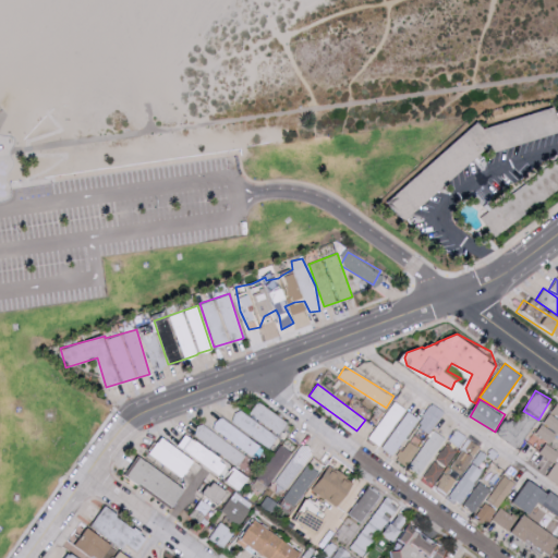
[(381,447),(408,409),(395,400),(368,438),(381,447)]
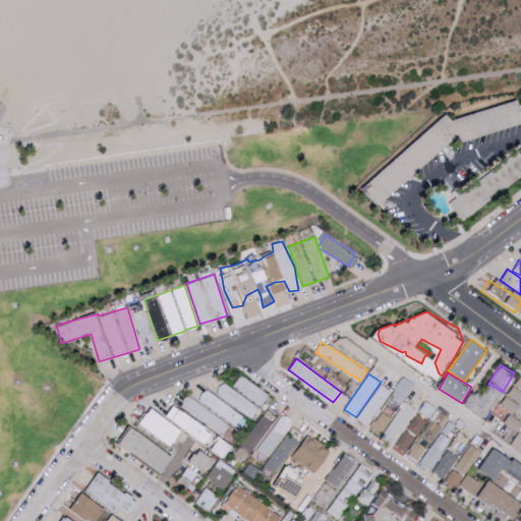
[(261,406),(269,393),(239,374),(231,387),(261,406)]
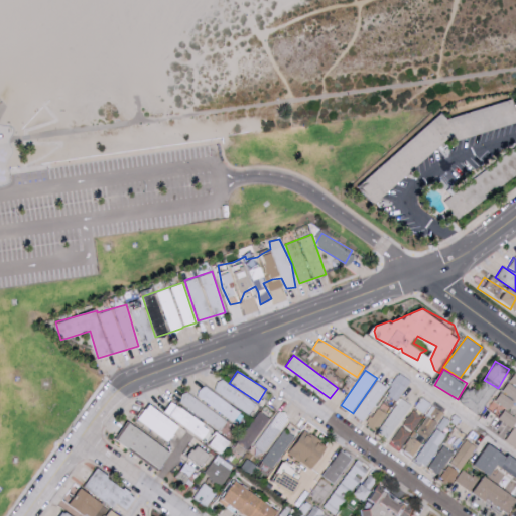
[(515,372),(495,399),(507,410),(515,398),(515,372)]
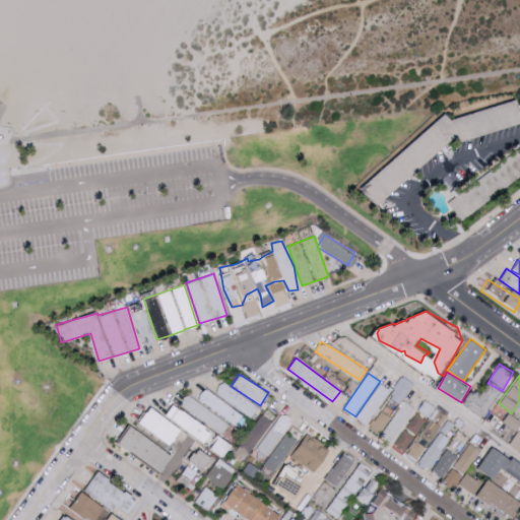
[(400,404),(414,383),(403,376),(389,397),(400,404)]
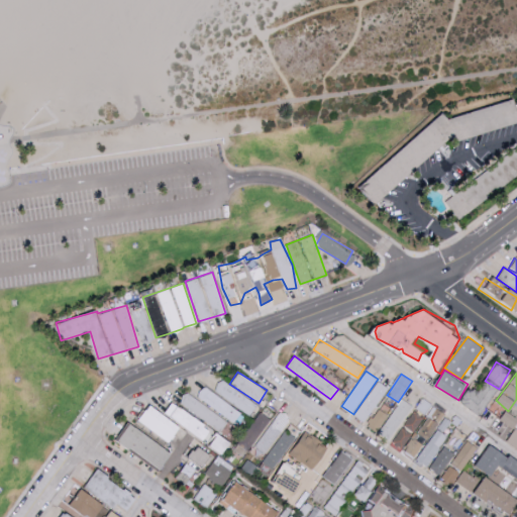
[(353,415),(365,422),(389,388),(379,380),(353,415)]
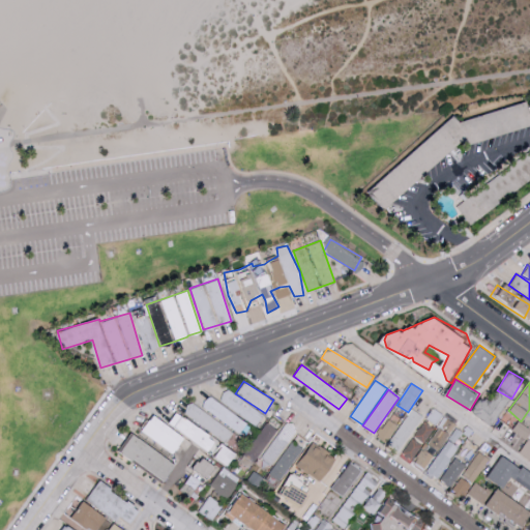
[(217,403),(258,425),(265,413),(225,390),(217,403)]
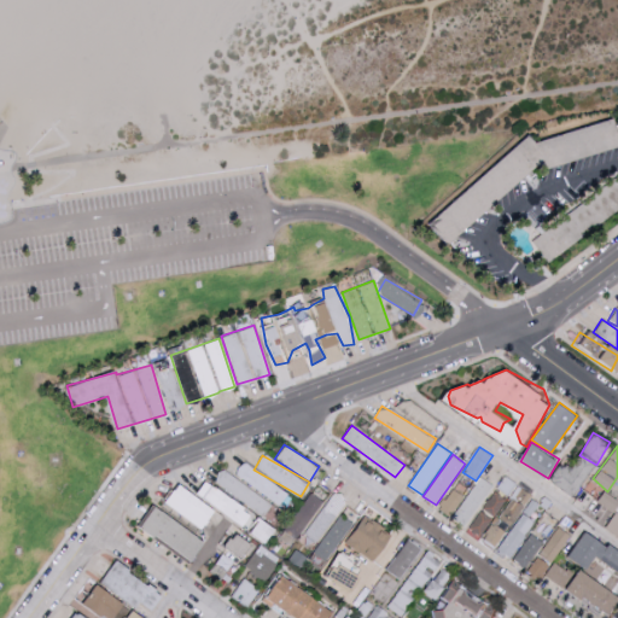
[(293,493),(242,464),(234,477),(285,506),(293,493)]
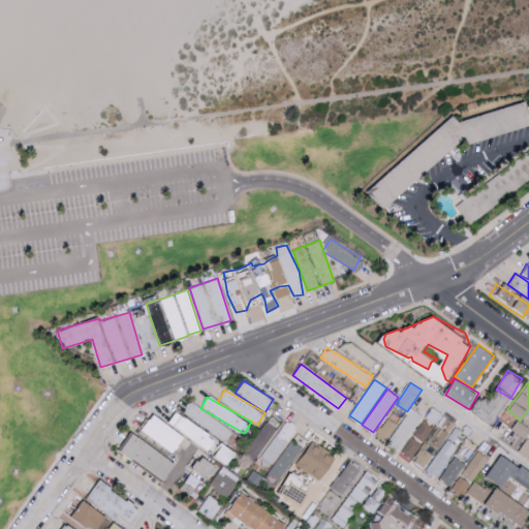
[(234,429),(188,403),(182,414),(226,441),(234,429)]
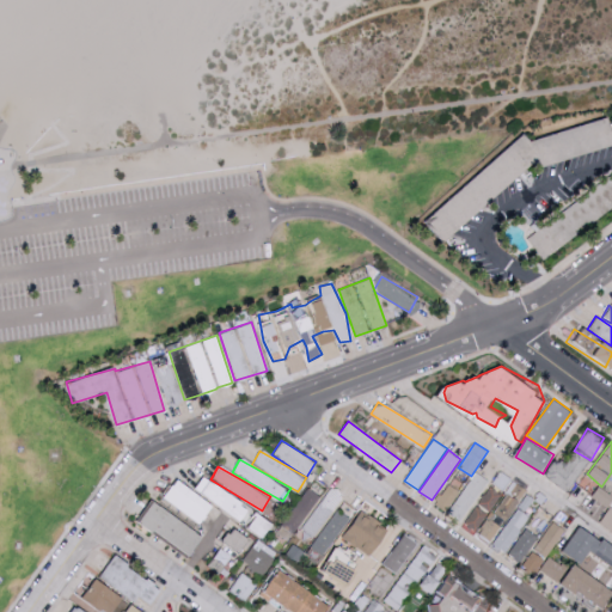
[(460,521),(488,481),(475,471),(447,512),(460,521)]
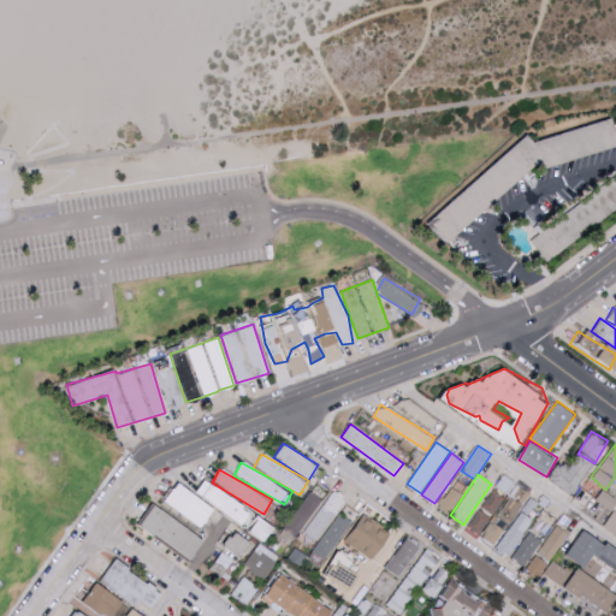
[(509,495),(515,480),(502,474),(496,489),(509,495)]
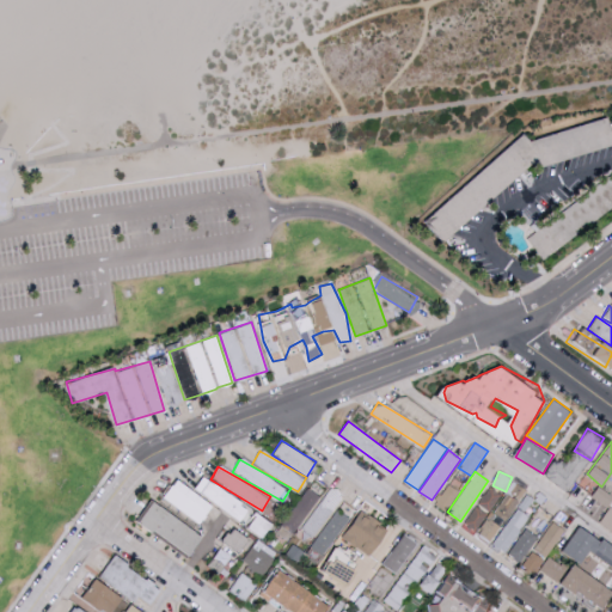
[(243,519),(251,506),(203,476),(195,489),(243,519)]
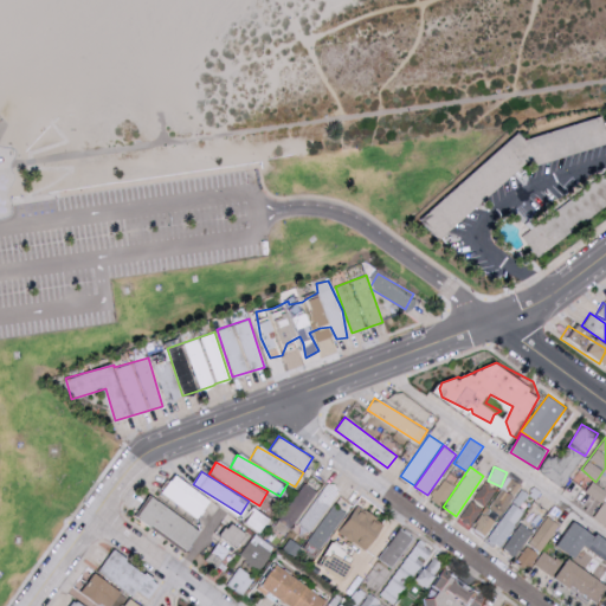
[(163,491),(200,517),(213,500),(176,474),(163,491)]
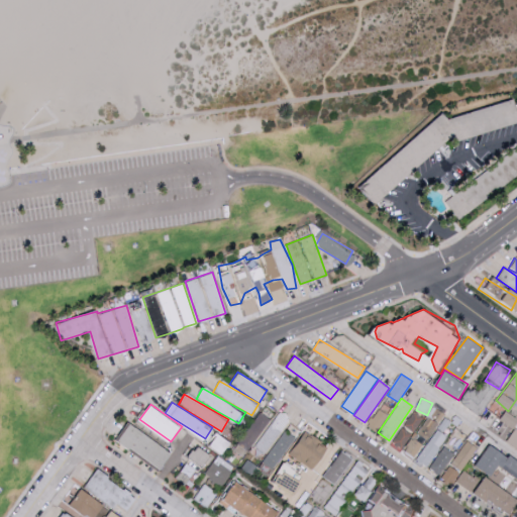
[(442,411),(430,405),(407,451),(419,457),(442,411)]
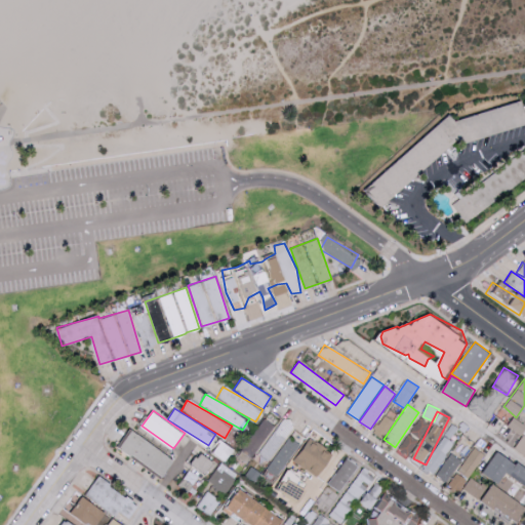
[(431,423),(420,416),(408,433),(397,448),(407,455),(431,423)]
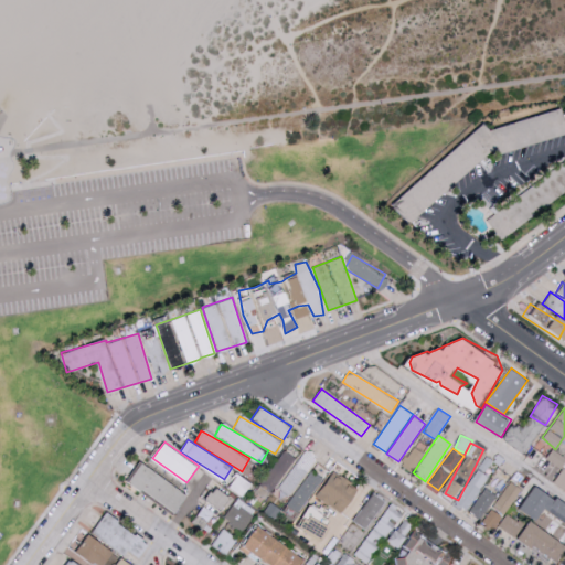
[(564,461),(564,456),(553,448),(546,458),(561,468),(564,461)]
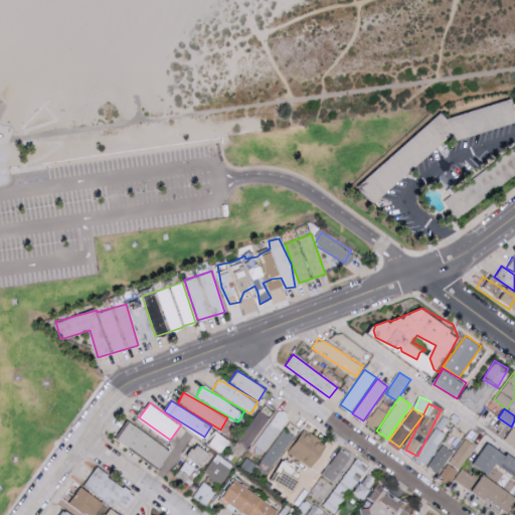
[(246,449),(270,417),(260,410),(237,442),(246,449)]
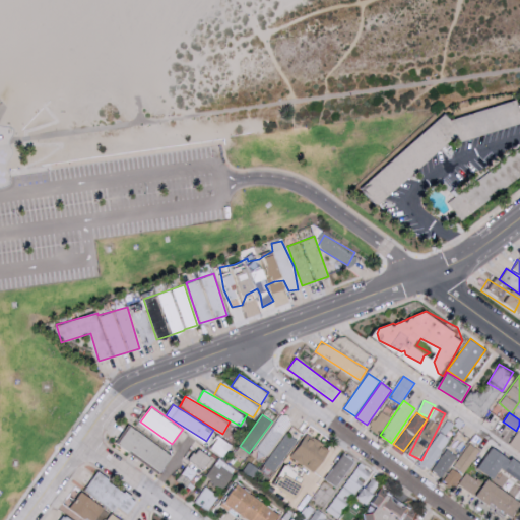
[(293,423),(283,414),(267,432),(276,440),(293,423)]
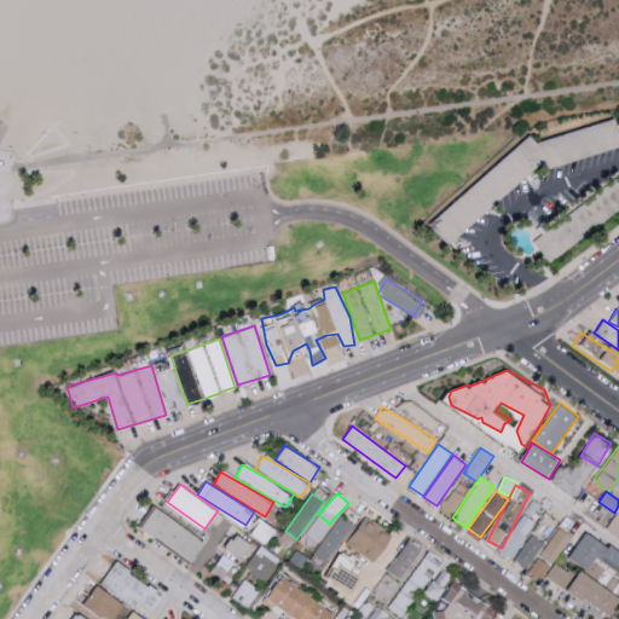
[(194,561),(207,541),(155,504),(140,525),(194,561)]
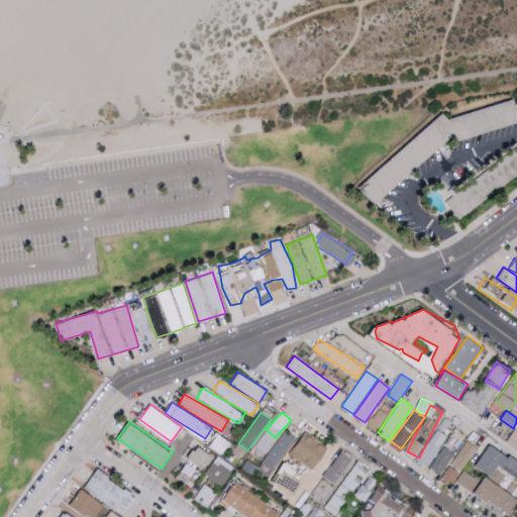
[(507,441),(516,447),(516,446),(516,429),(515,428),(507,441)]
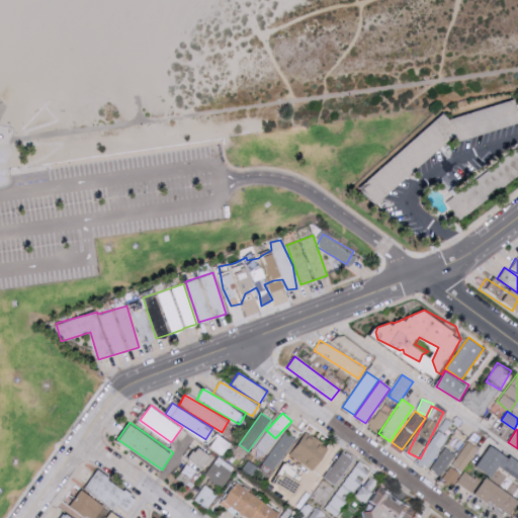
[(427,467),(448,438),(438,430),(417,459),(427,467)]
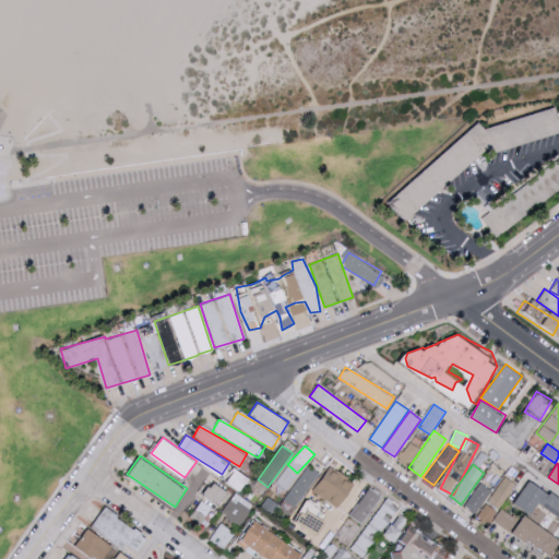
[(320,474),(310,465),(284,499),(294,507),(320,474)]
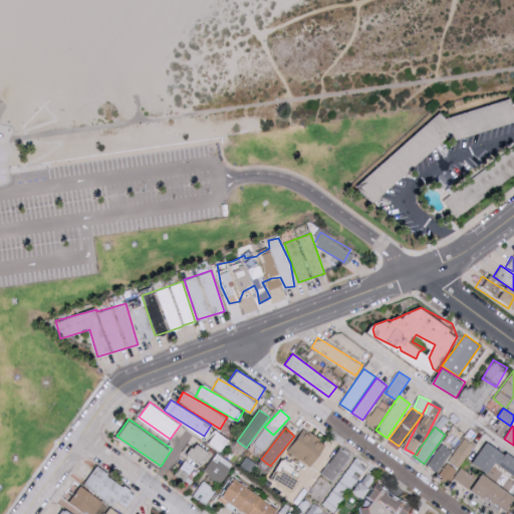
[(327,442),(302,429),(289,454),(314,467),(327,442)]
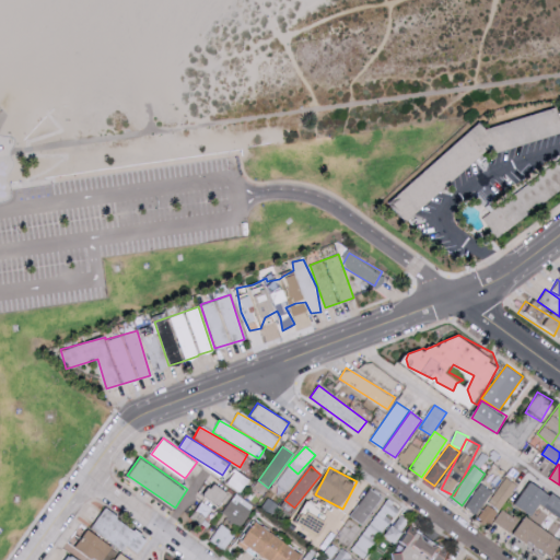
[(251,478),(235,468),(226,482),(242,492),(251,478)]
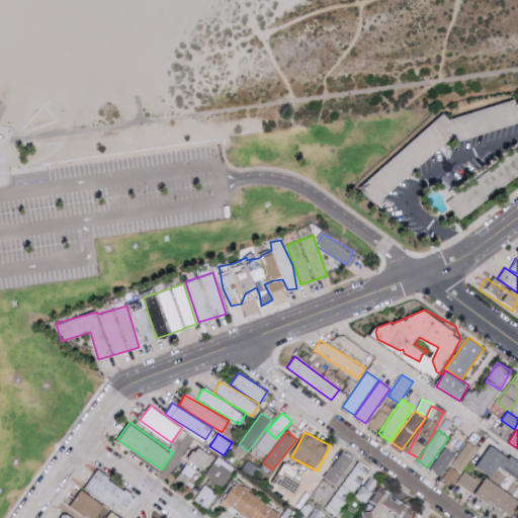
[(256,448),(267,453),(271,440),(261,436),(256,448)]
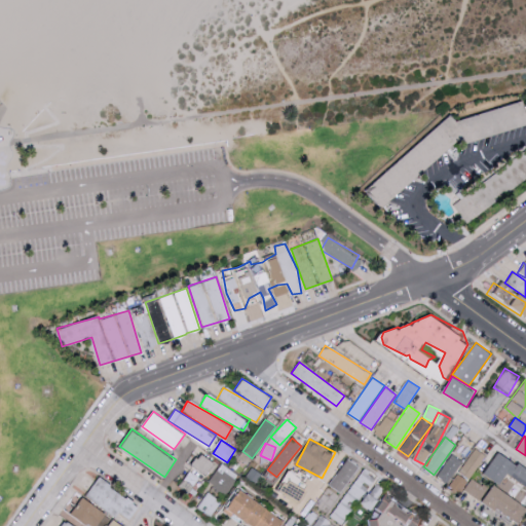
[(458,471),(468,479),(486,455),(476,448),(458,471)]
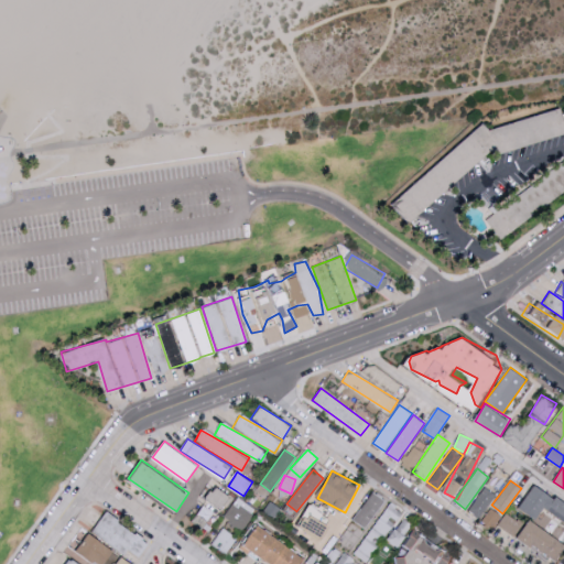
[(520,506),(538,518),(546,506),(563,518),(563,500),(538,483),(520,506)]
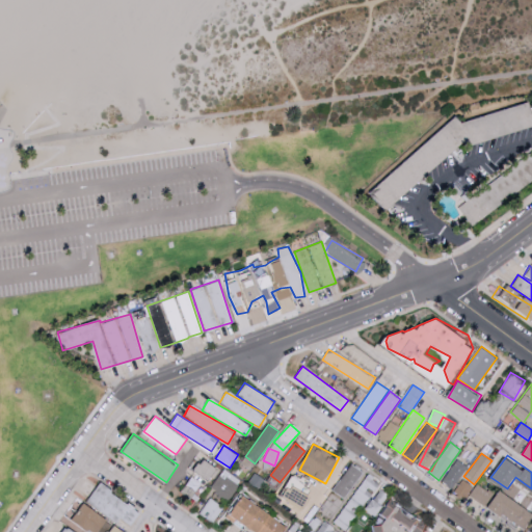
[(218,469),(204,457),(194,470),(209,480),(218,469)]
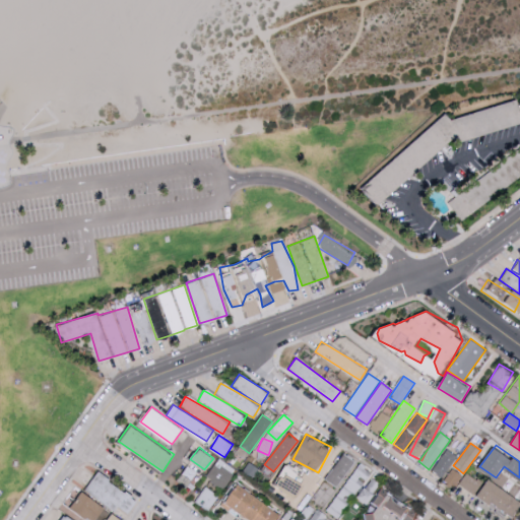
[(457,456),(447,448),(432,470),(442,477),(457,456)]
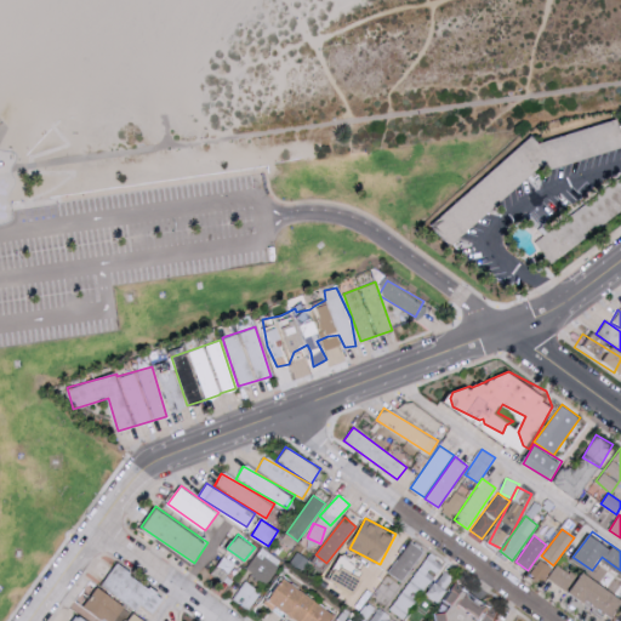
[(423,551),(410,541),(388,571),(402,581),(423,551)]
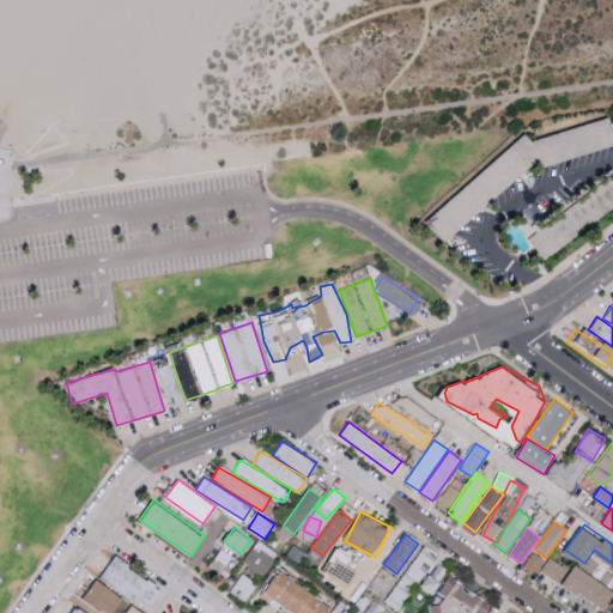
[(278,554),(258,540),(242,563),(261,577),(278,554)]
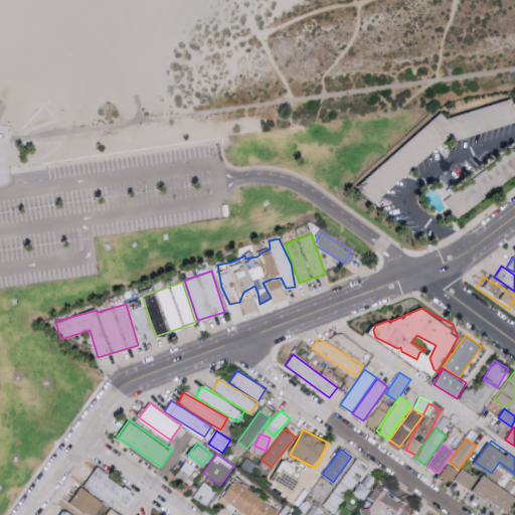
[(326,508),(339,514),(365,466),(352,459),(326,508)]
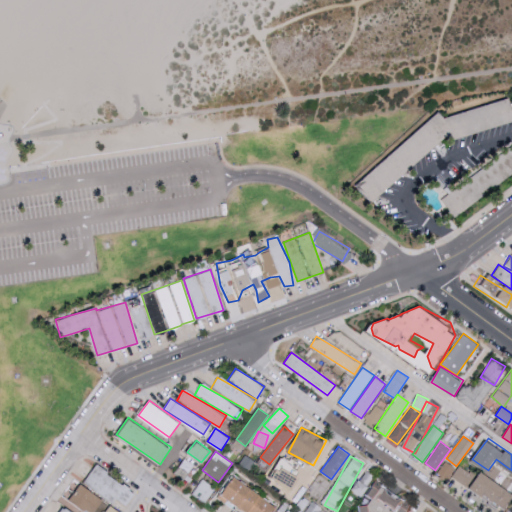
[(180,467),(190,471),(193,463),(183,459),(180,467)]
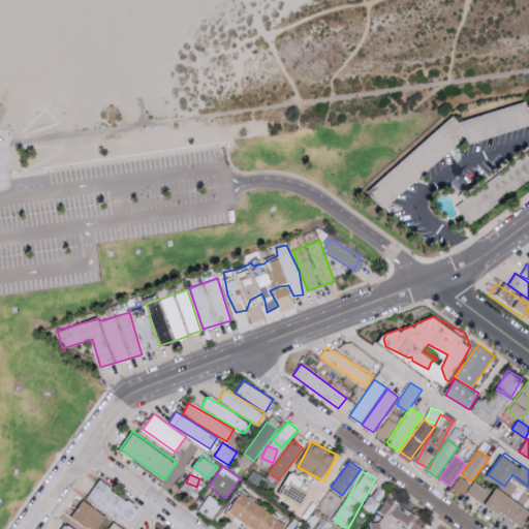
[(304,504),(312,487),(288,475),(281,494),(304,504)]
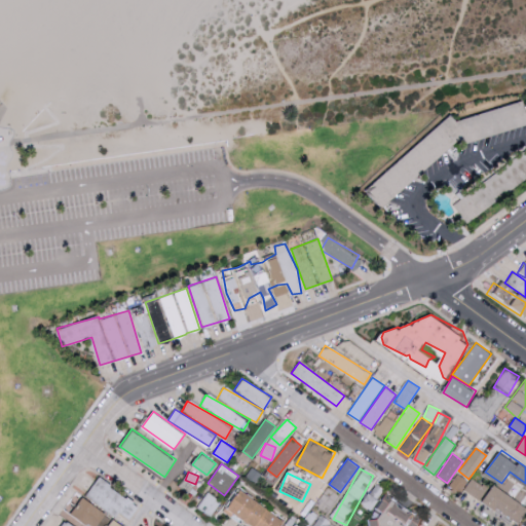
[(448,485),(458,492),(466,480),(457,473),(448,485)]
